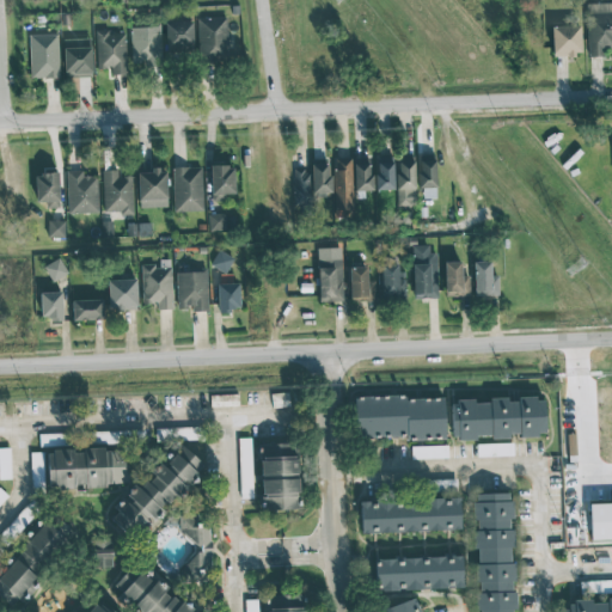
[(611,2),(586,4),(588,56),(604,56),(604,48),(611,48),(611,2)]
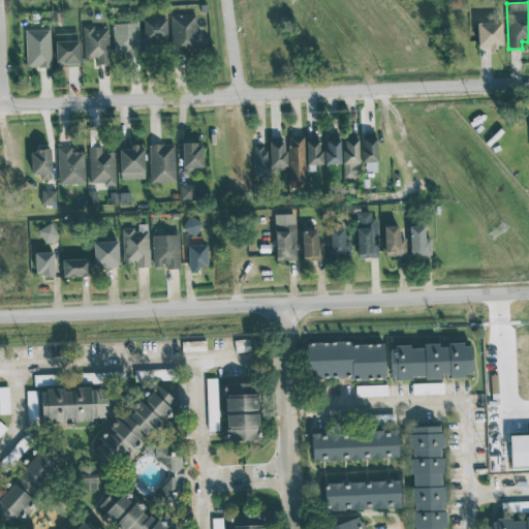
[(170,16),(172,54),(199,53),(199,42),(196,42),(195,14),(170,16)]
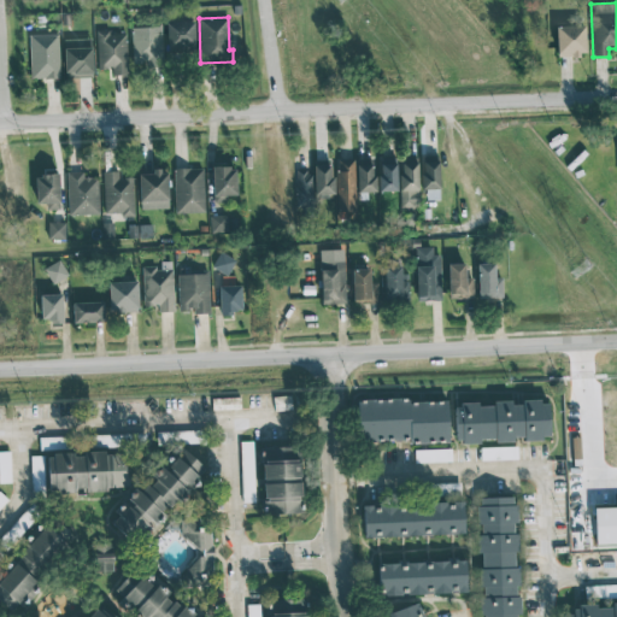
[(168,53),(195,52),(193,21),(166,22),(168,53)]
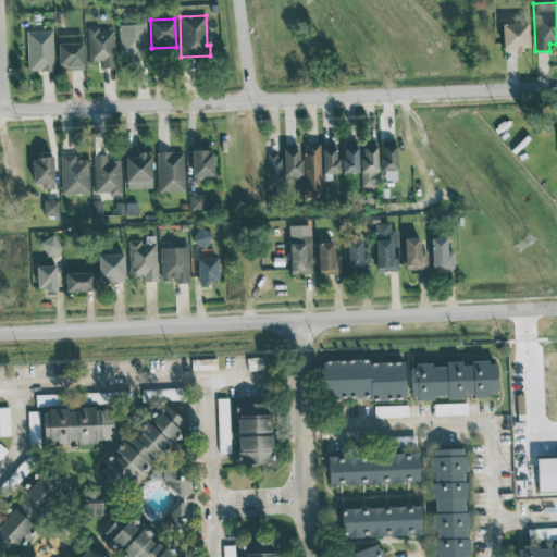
[(529,50),(528,23),(502,24),(503,51),(529,50)]
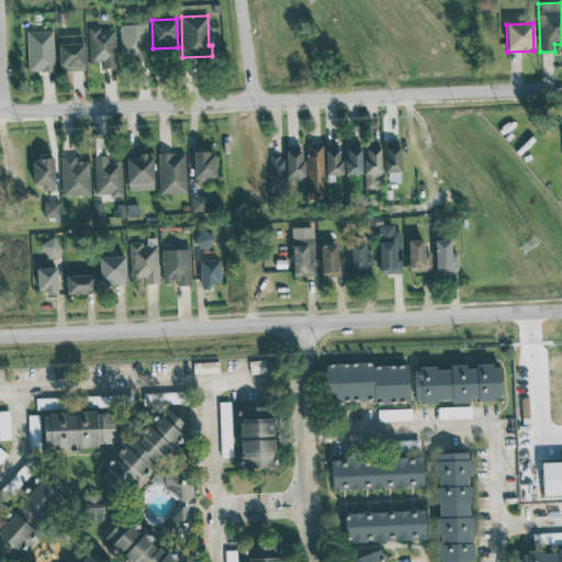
[(120,57),(147,58),(148,24),(121,24),(120,57)]
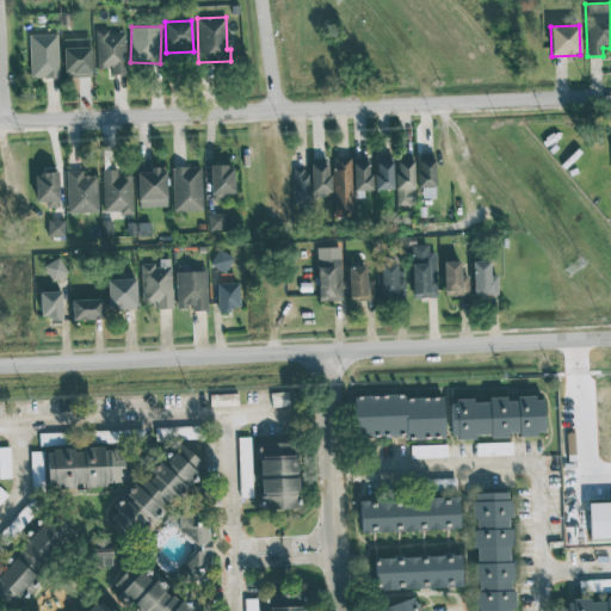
[(97,69),(110,69),(111,75),(125,74),(124,30),(96,31),(97,69)]
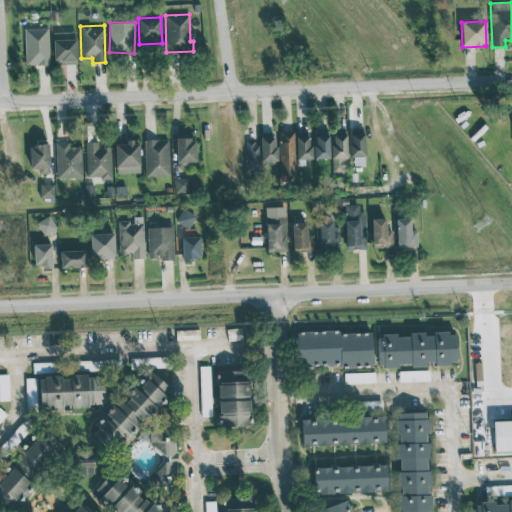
[(24,28),(25,66),(49,65),(48,28),(24,28)]
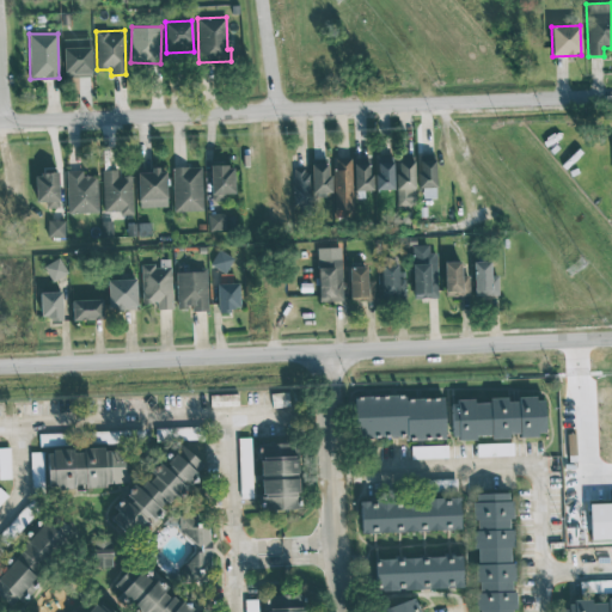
[(91,77),(90,38),(63,40),(63,78),(91,77)]
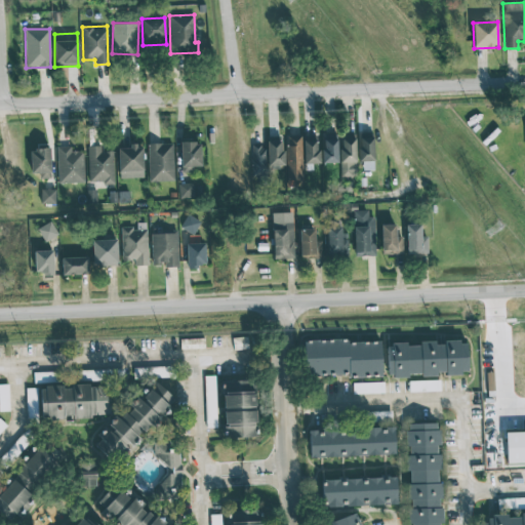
[(373,131),(358,132),(359,162),(362,162),(362,170),(374,170),(373,131)]
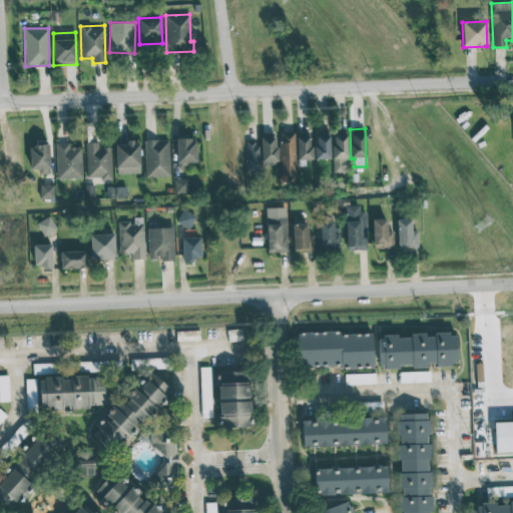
[(348,172),(347,130),(332,131),(334,172),(348,172)]
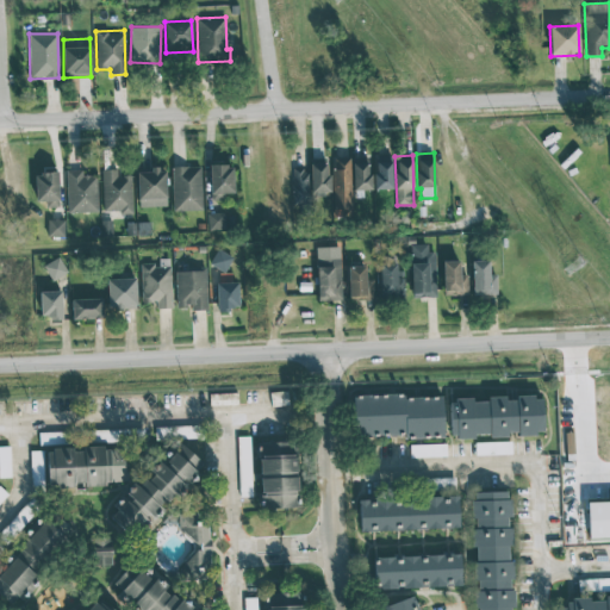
[(372,190),(371,156),(352,157),(354,191),(372,190)]
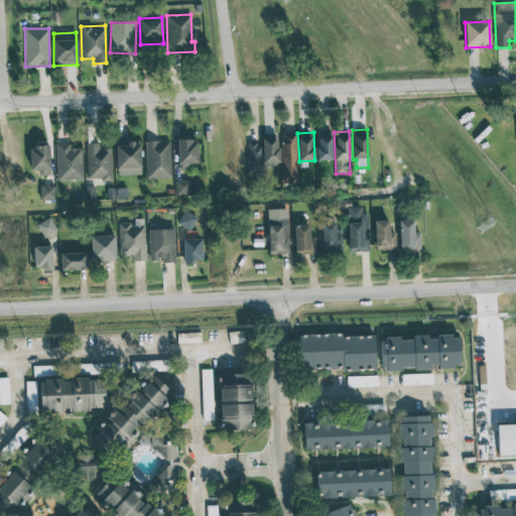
[(282,183),(297,183),(296,133),(281,134),(282,183)]
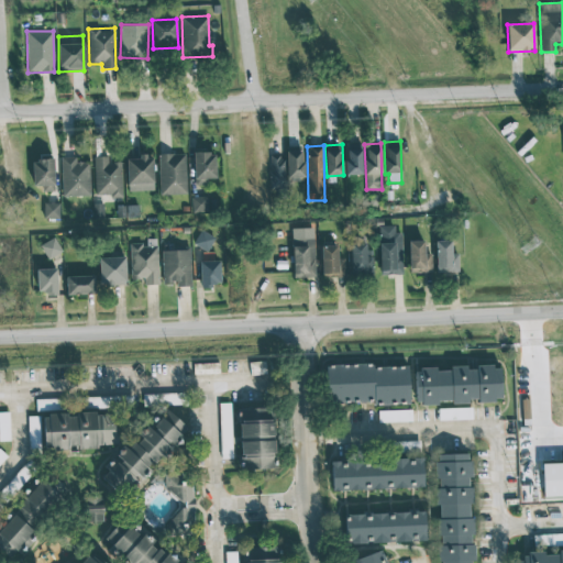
[(345,175),(362,175),(362,145),(345,145),(345,175)]
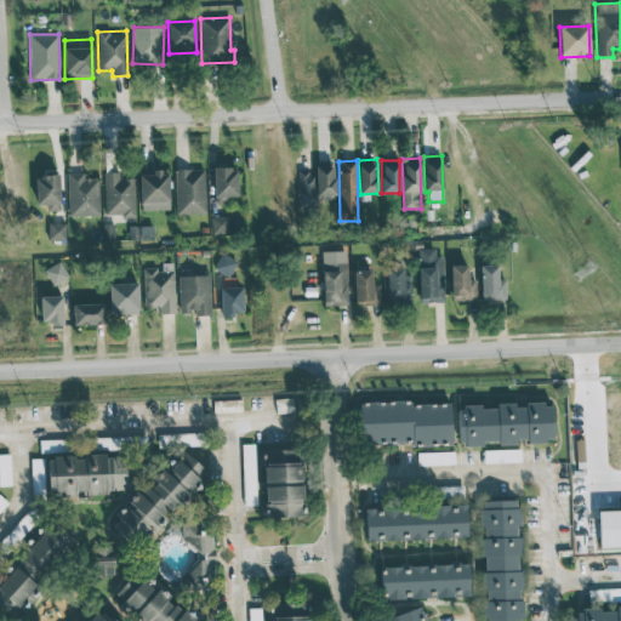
[(315,197),(335,197),(334,161),(315,161),(315,197)]
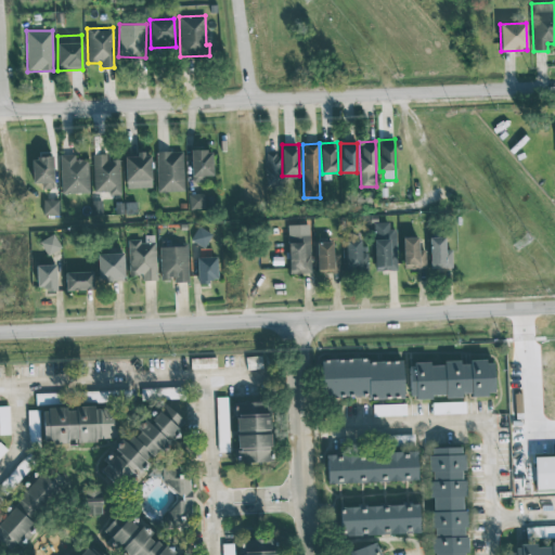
[(192,183),(205,182),(205,177),(213,176),(211,149),(191,150),(192,183)]
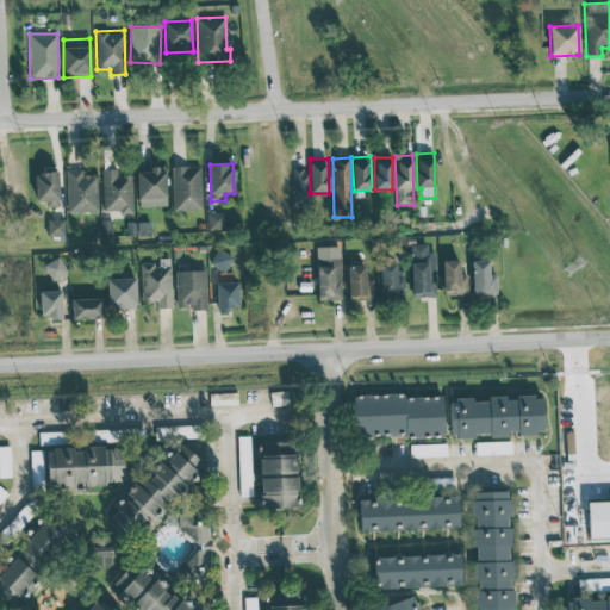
[(173,211),(201,210),(200,167),(172,167),(173,211)]
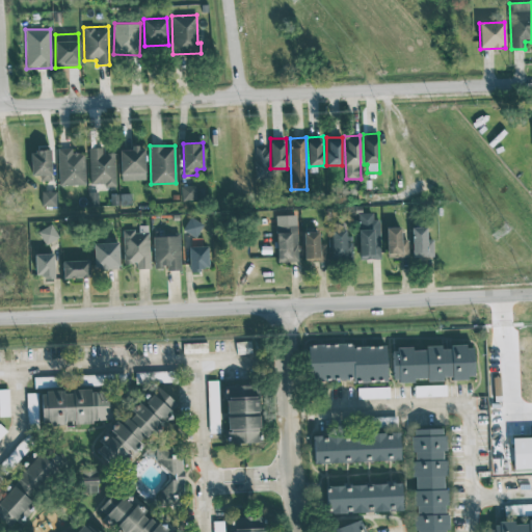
[(255,179),(269,178),(269,145),(255,145),(255,179)]
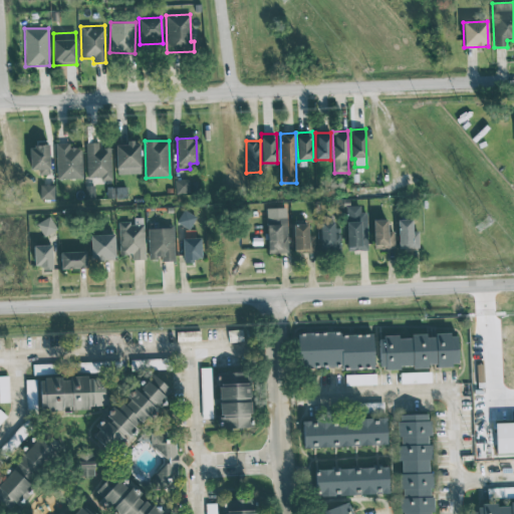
[(98,143),(85,144),(86,180),(111,179),(110,148),(98,149),(98,143)]
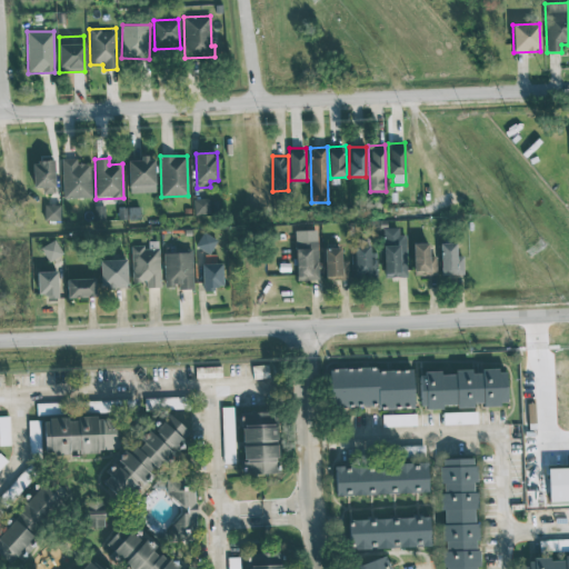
[(156,192),(153,158),(127,159),(129,193),(156,192)]
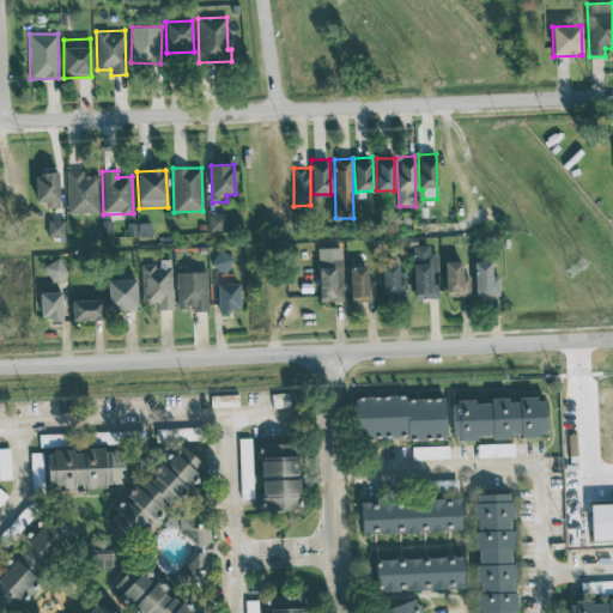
[(97,213),(97,176),(84,176),(83,171),(66,171),(67,214),(97,213)]
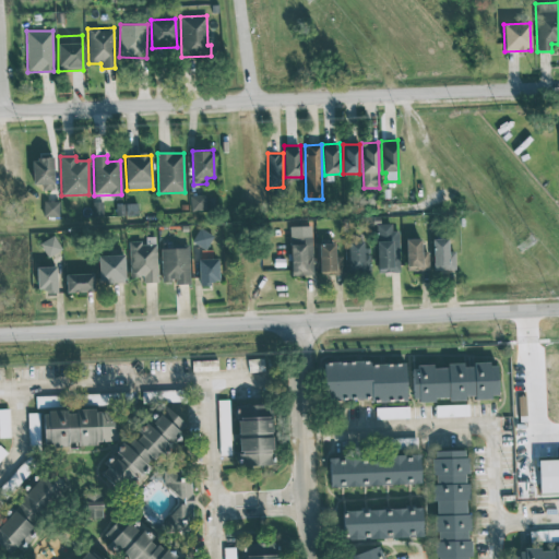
[(55,190),(52,158),(32,159),(33,190),(55,190)]
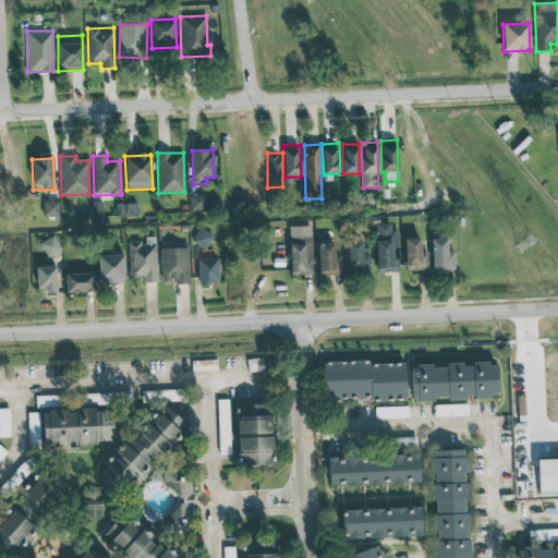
[(189,196),(191,211),(206,209),(205,194),(189,196)]
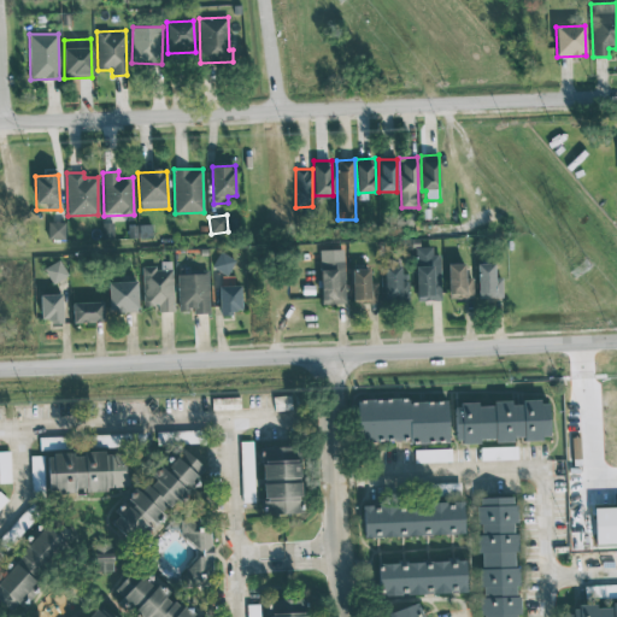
[(65,239),(65,222),(47,223),(48,240),(65,239)]
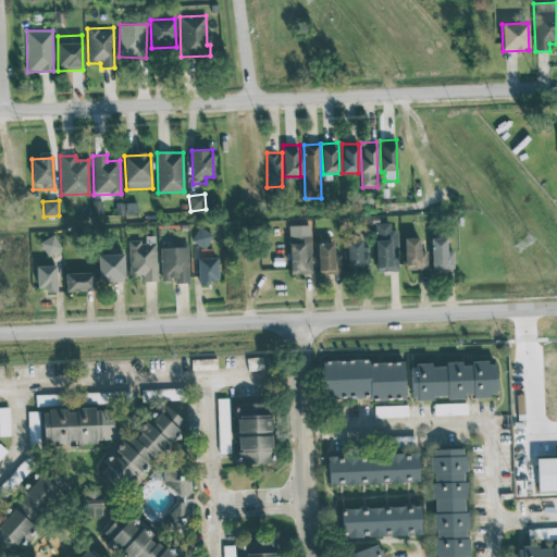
[(91,217),(102,217),(102,201),(93,201),(91,217)]
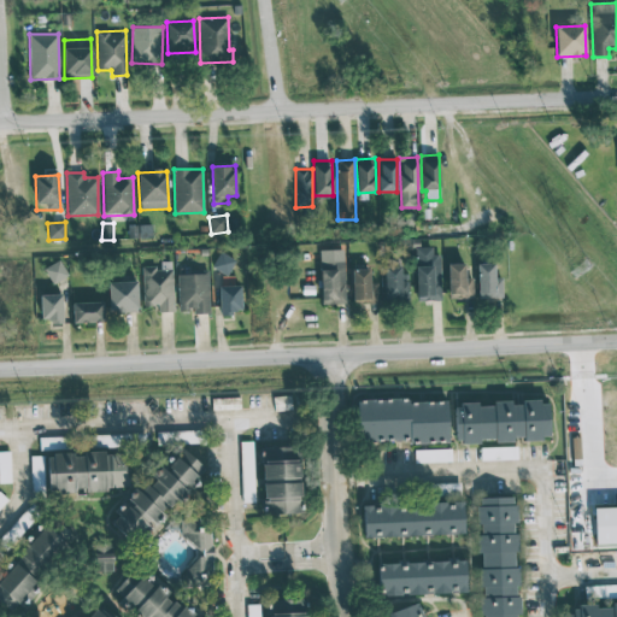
[(440,299),(439,256),(432,256),(432,247),(415,247),(416,300),(440,299)]
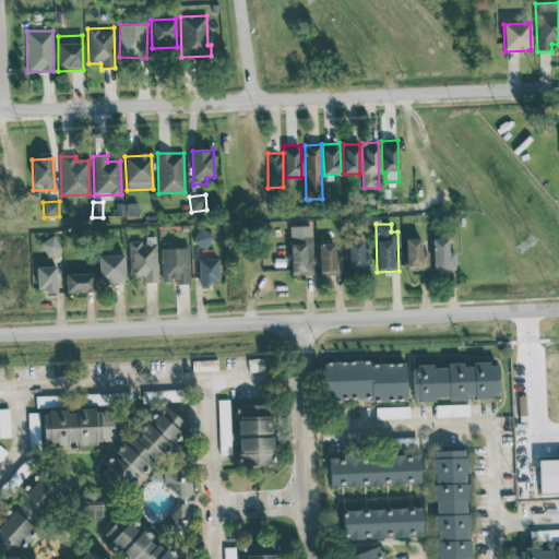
[(289,227),(290,276),(312,275),(311,226),(289,227)]
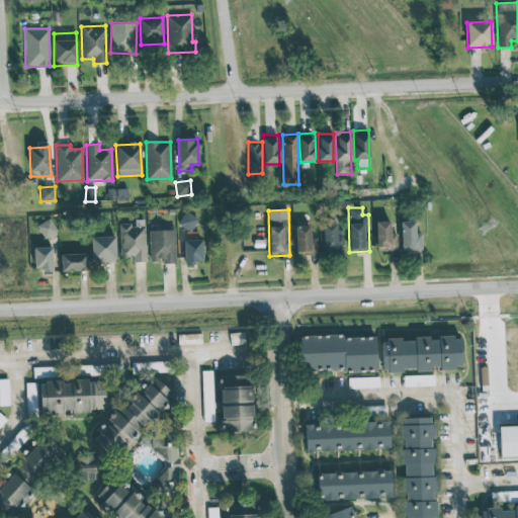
[(197,219),(184,211),(177,225),(190,232),(197,219)]
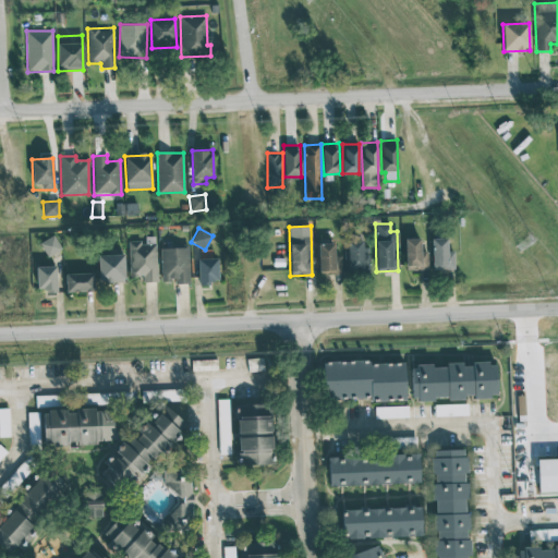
[(39,242),(47,257),(61,250),(53,234),(39,242)]
